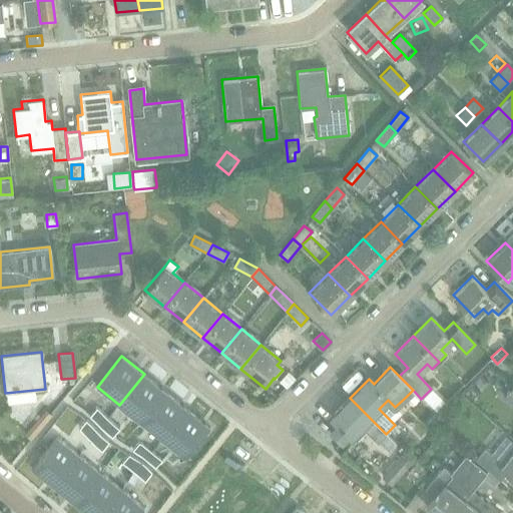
[(287,373),(278,382),(285,389),(294,380),(287,373)]
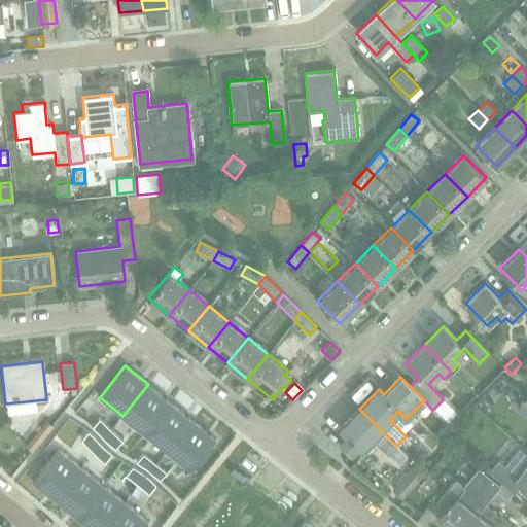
[(148,384),(123,416),(144,433),(170,401),(148,384)]
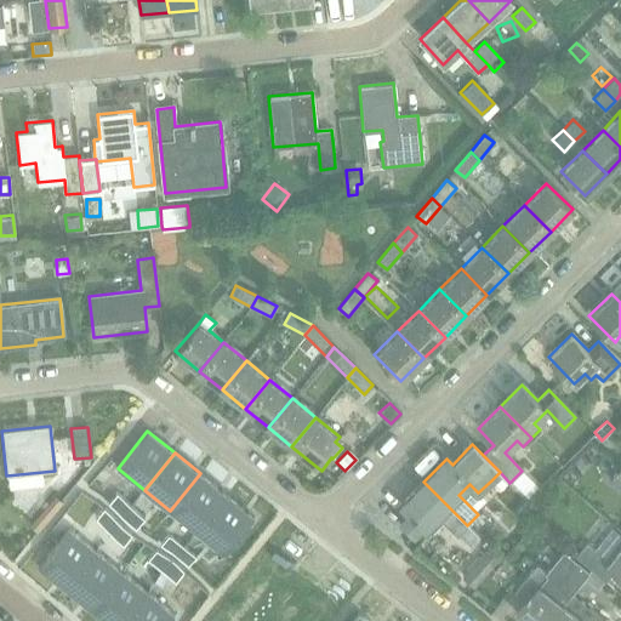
[(620,490),(620,468),(620,469),(610,482),(620,490)]
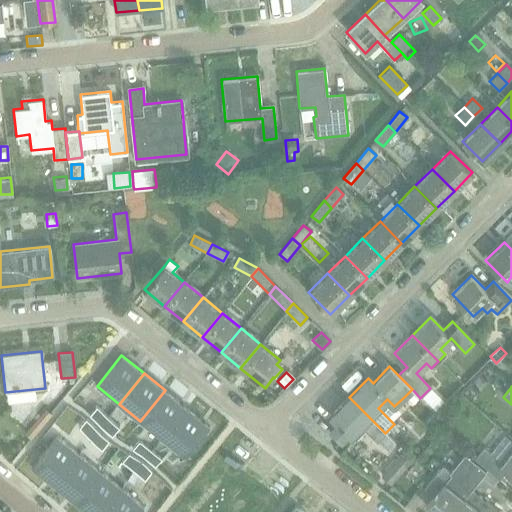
[(165,390),(140,421),(162,438),(187,408),(165,390)]
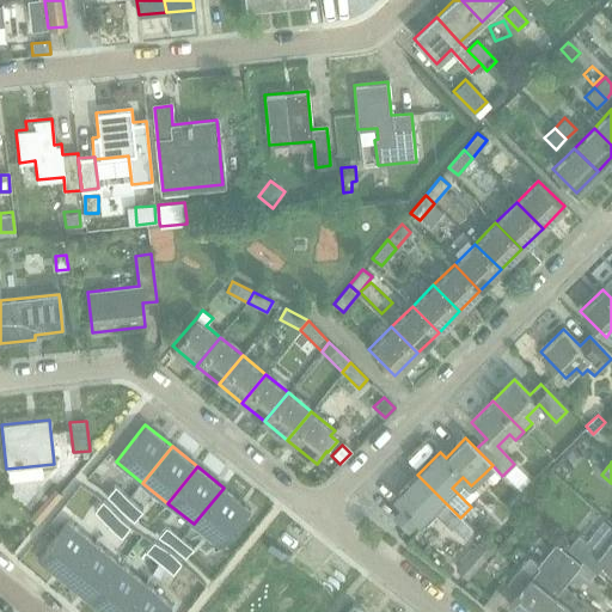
[(525,471),(513,481),(521,490),(533,479),(525,471)]
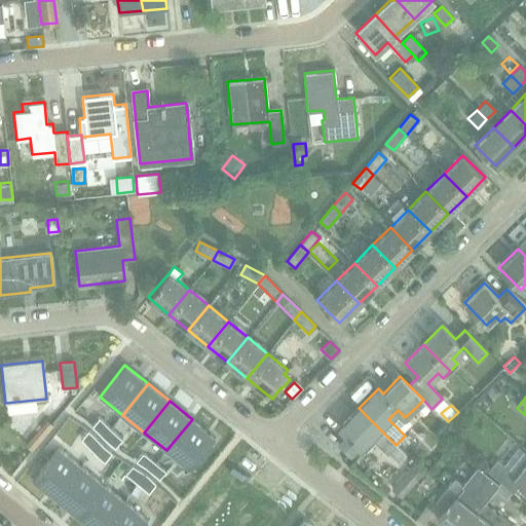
[(396,445),(386,436),(359,408),(339,427),(347,436),(339,445),(350,455),(359,447),(360,448),(370,438),(386,454),(396,445)]
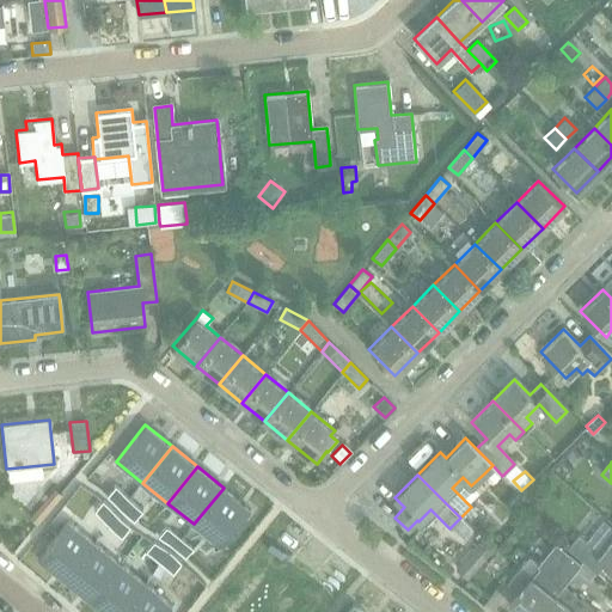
[(224,488),(194,524),(220,546),(250,509),(224,488)]
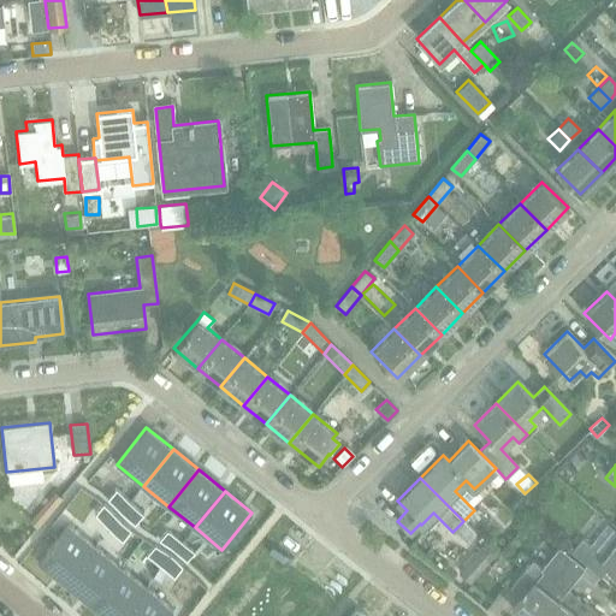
[(61,498),(54,492),(29,521),(36,527),(61,498)]
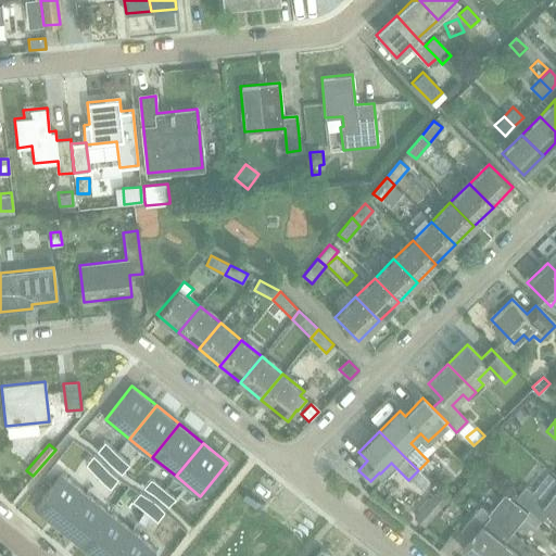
[(104,444),(97,453),(110,463),(117,454),(104,444)]
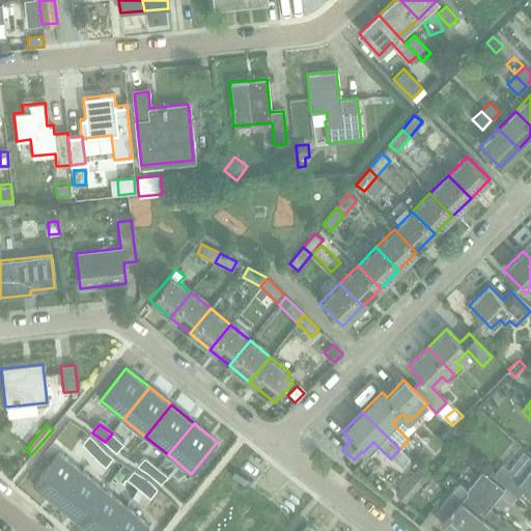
[(112,434),(105,442),(116,452),(123,443),(112,434)]
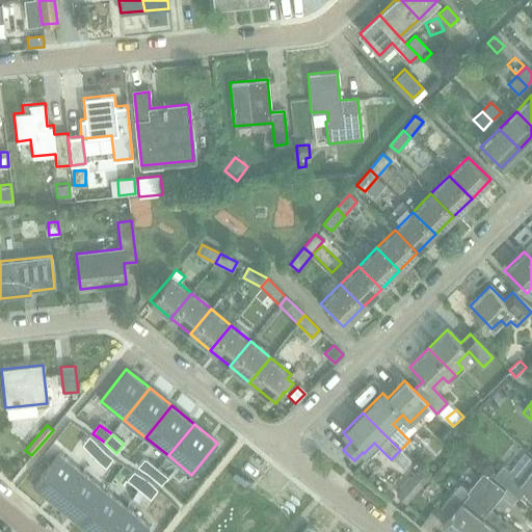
[(88,439),(82,447),(94,456),(101,448),(88,439)]
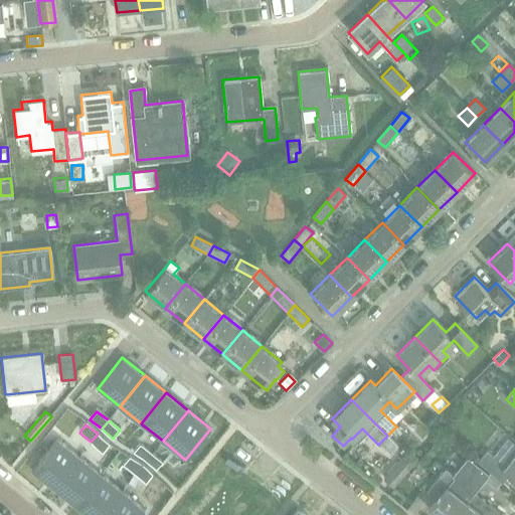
[(98,434),(91,442),(102,452),(109,443),(98,434)]
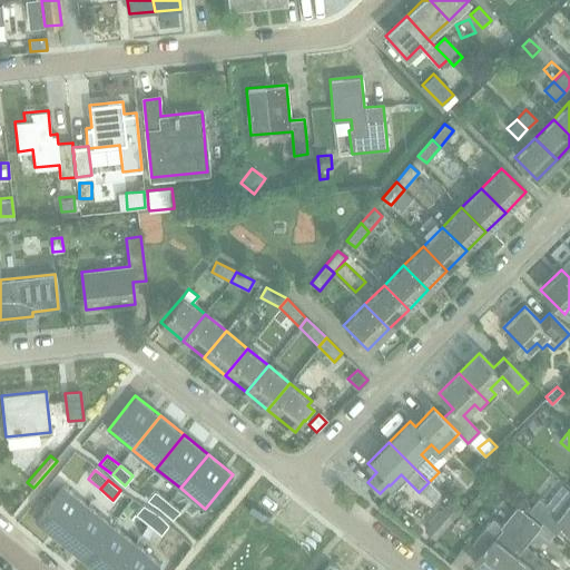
[(62,485),(35,519),(59,540),(87,505),(62,485)]
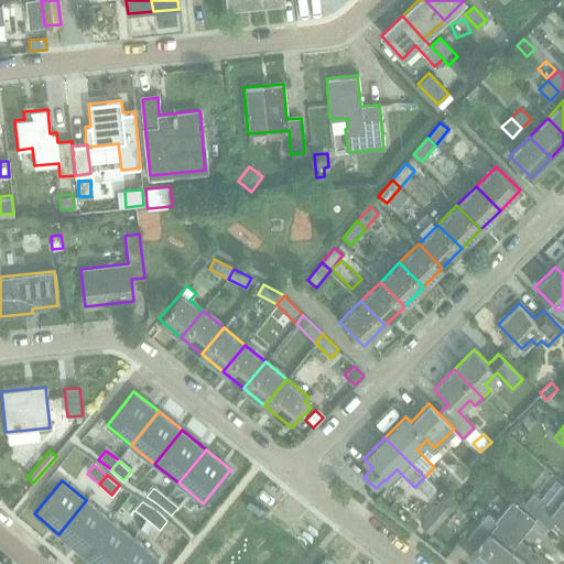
[(153,488),(145,498),(158,508),(165,498),(153,488)]
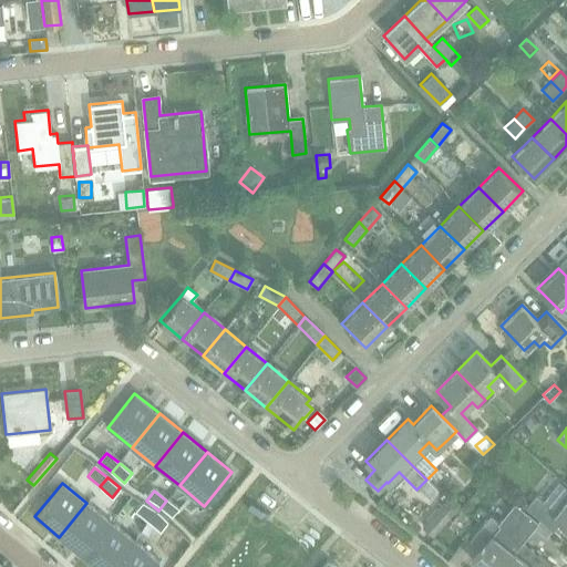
[(566,528),(566,494),(553,512),(536,497),(526,508),(553,532),(560,523),(566,528)]
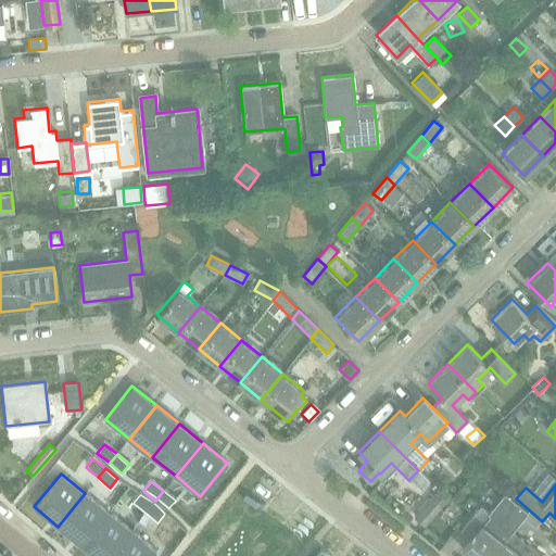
[(437,490),(413,517),(425,527),(447,500),(437,490)]
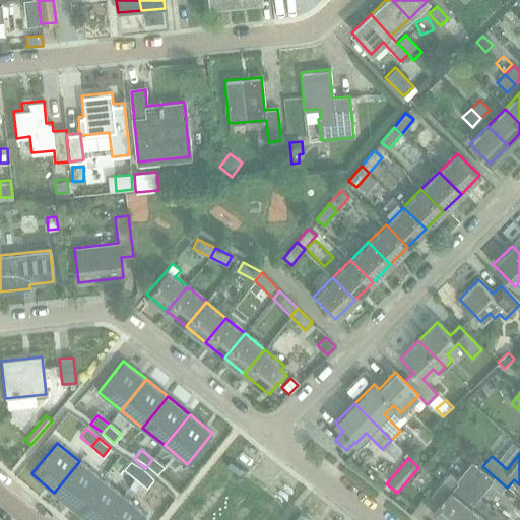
[(152,459),(145,468),(157,477),(165,469),(152,459)]
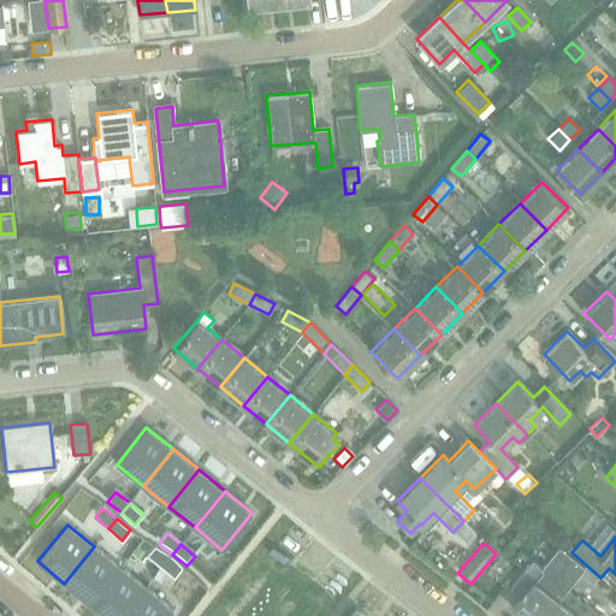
[(94,546),(64,584),(90,604),(120,567),(94,546)]
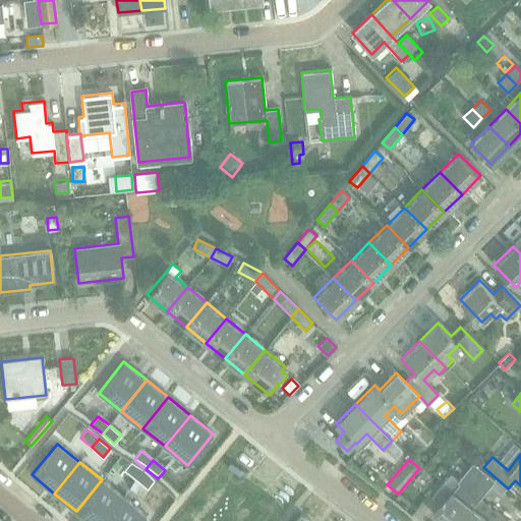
[(130,464),(123,473),(135,482),(142,473),(130,464)]
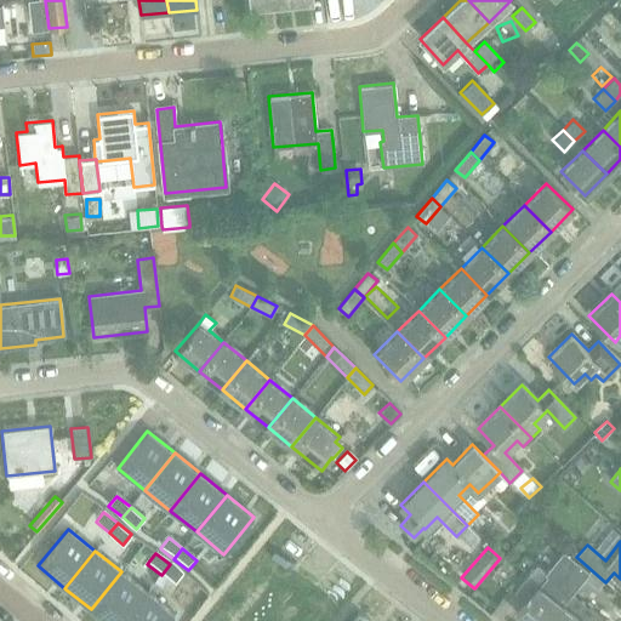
[(523,604),(516,615),(523,620),(548,620),(560,607),(590,571),(568,553),(548,576),(535,565),(512,596),(523,604)]
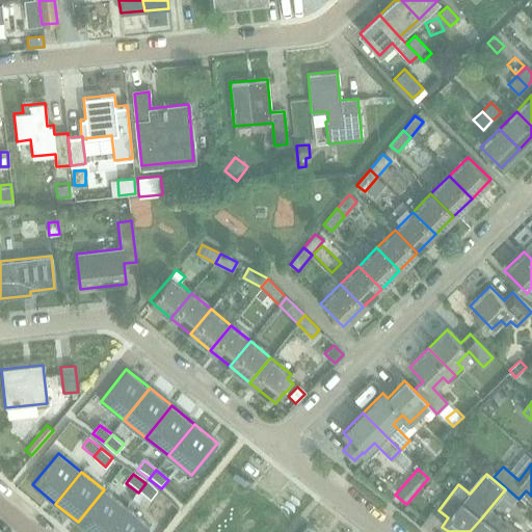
[(145,483),(138,493),(150,502),(157,494),(145,483)]
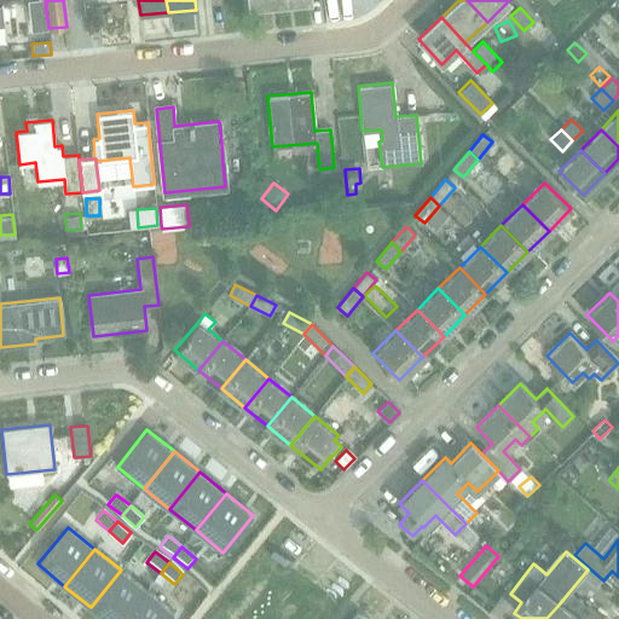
[(121,570),(91,607),(105,618),(123,618),(146,590),(121,570)]
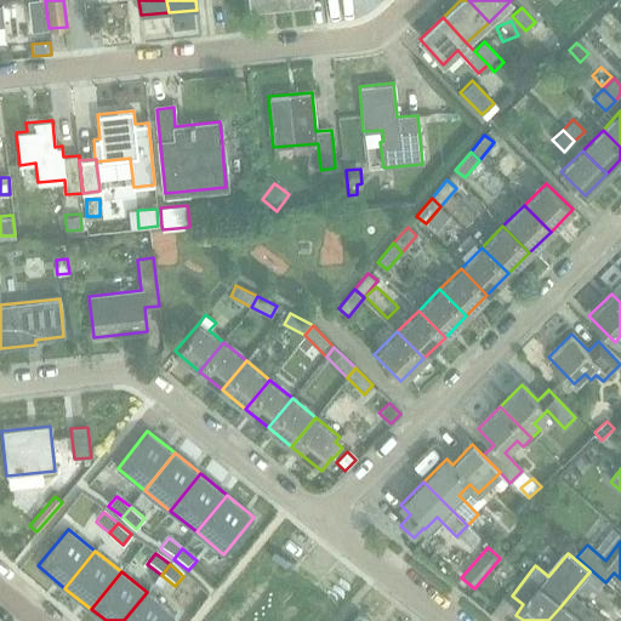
[(596,592),(604,582),(592,573),(585,581),(596,592)]
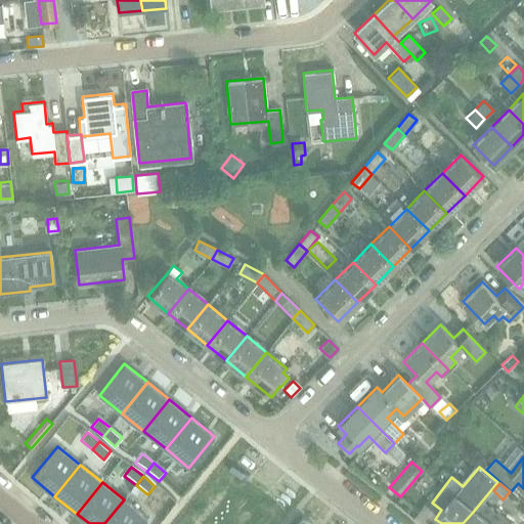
[(124,499),(104,523),(142,523),(147,518),(124,499)]
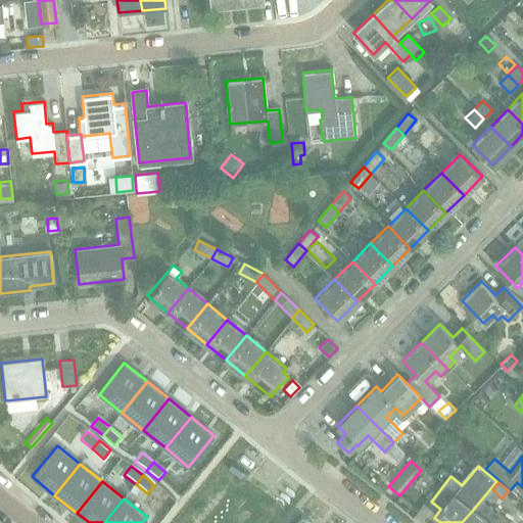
[(507,522),(501,518),(481,502),(473,511),(463,522),(507,522)]
